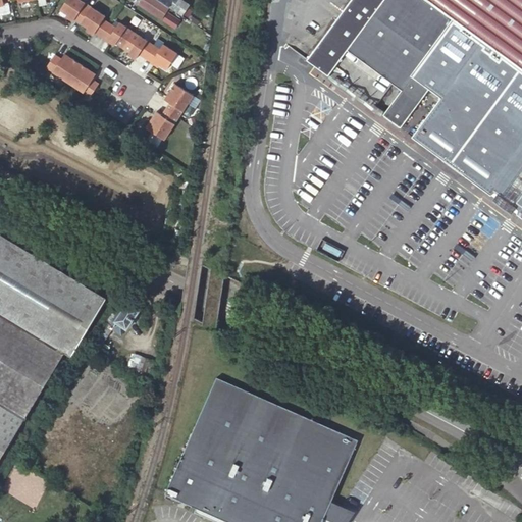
[(82,0),(66,0),(61,9),(67,13),(70,15),(69,17),(73,20),(75,18),(88,27),(91,29),(90,32),(94,34),(95,32),(112,43),(113,41),(116,43),(129,52),(133,54),(132,56),(136,59),(139,54),(155,65),(157,63),(160,65),(166,69),(177,54),(163,44),(160,49),(153,45),(134,32),(119,21),(116,27),(104,18),(106,15),(92,6),(90,9),(84,5),(86,2),(82,0)]
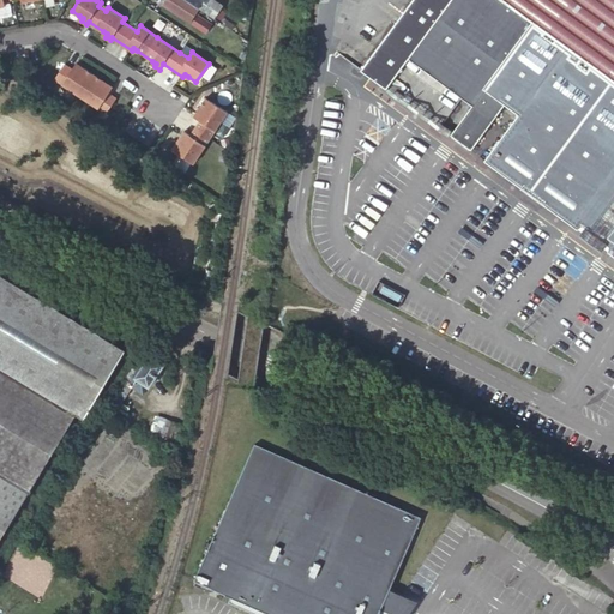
[(167,0),(164,5),(191,23),(200,8),(192,2),(187,0),(167,0)]
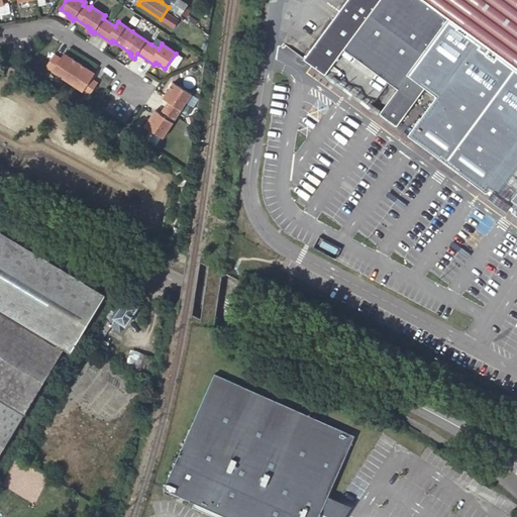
[(187,20),(191,15),(193,12),(186,8),(188,5),(181,0),(158,0),(162,2),(169,7),(187,20)]
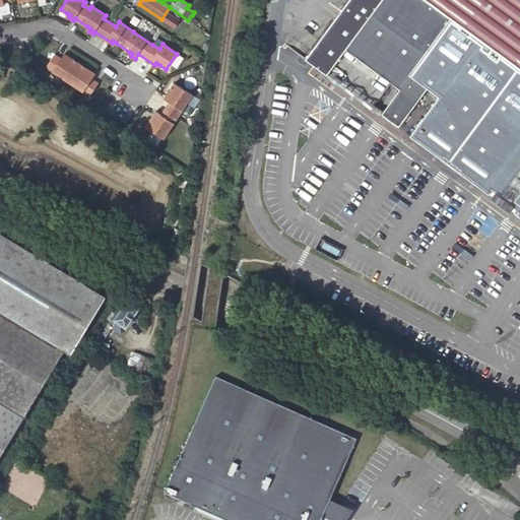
[(343,0),(302,57),(325,74),(353,35),(379,0),(343,0)]
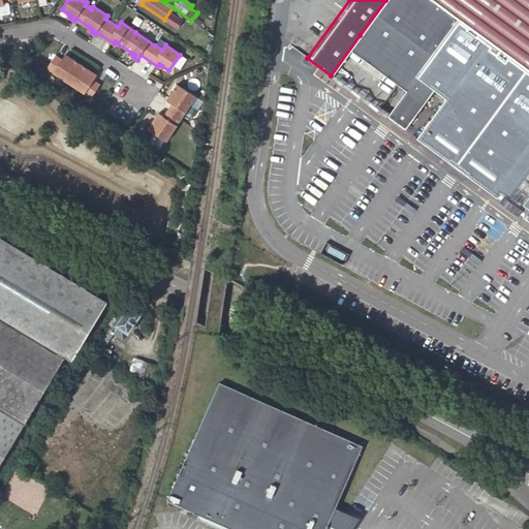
[(528,71),(457,18),(432,0),(385,0),(360,35),(415,76),(385,117),(403,129),(432,89),(444,97),(414,137),(492,195),(494,197),(498,195),(505,200),(505,203),(505,204),(506,206),(506,207),(507,208),(508,208),(510,209),(511,209),(514,209),(515,209),(516,209),(517,209),(523,214),(522,218),(525,220),(528,223),(528,71)]
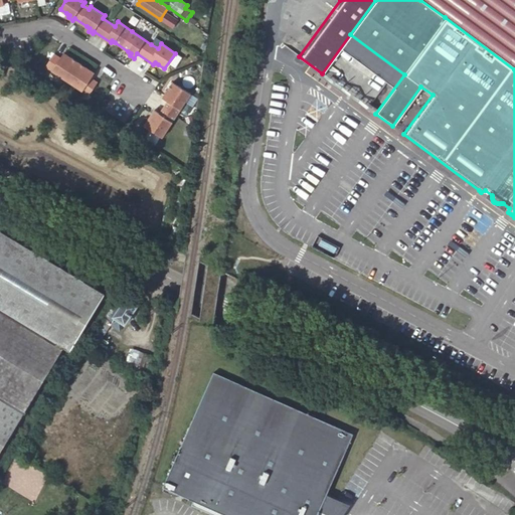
[(420,0),(445,17),(514,69),(514,14),(496,0),(420,0)]
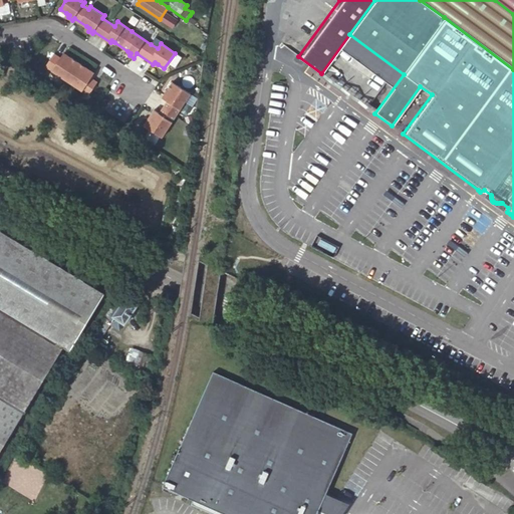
[(513,0),(495,0),(513,14),(513,0)]
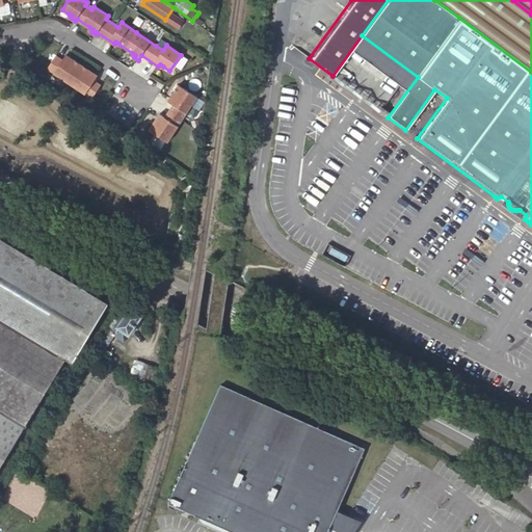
[(192,21),(200,25),(203,20),(196,16),(192,21)]
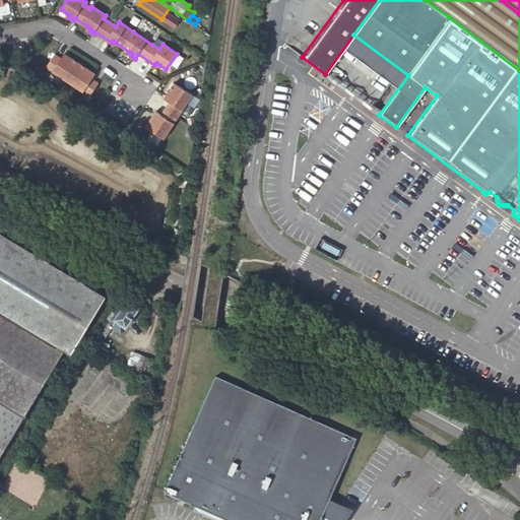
[(353,35),(325,74),(379,115),(408,75),(353,35)]
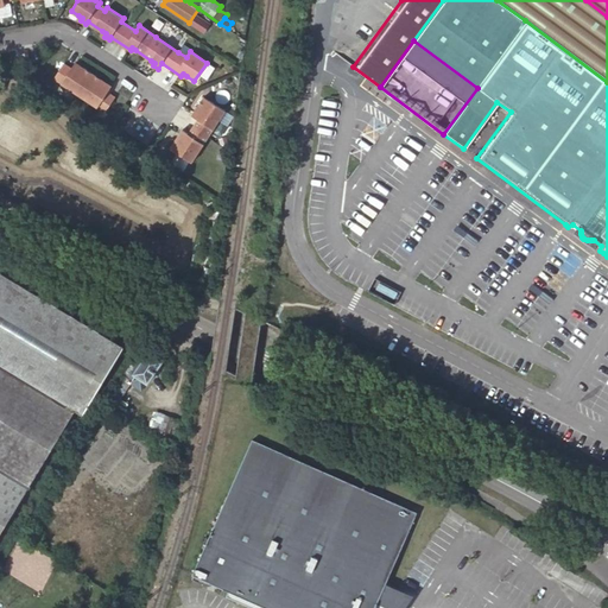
[(64,63),(54,78),(105,112),(115,97),(108,92),(112,86),(76,62),(71,68),(64,63)]
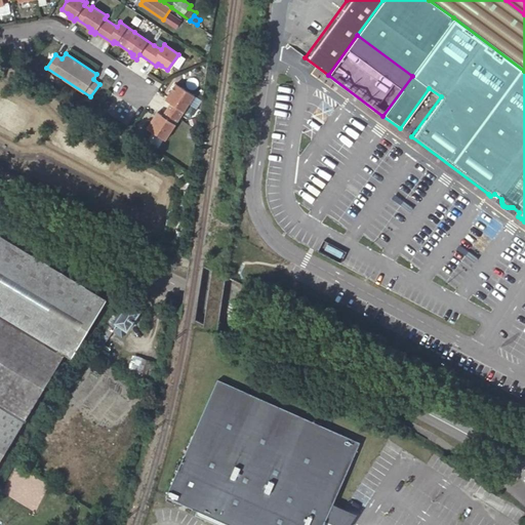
[(157,113),(146,128),(164,140),(194,96),(175,84),(165,99),(170,104),(162,116),(157,113)]
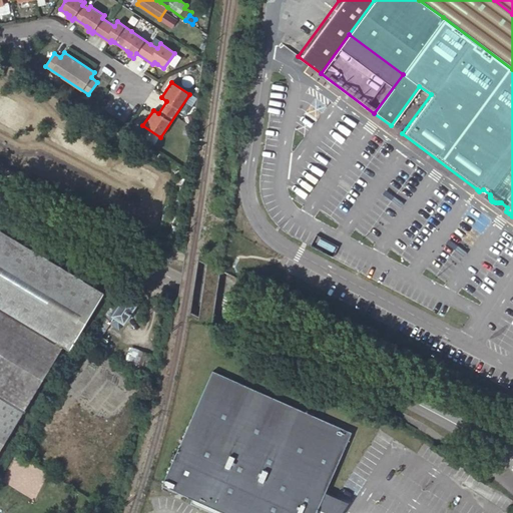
[(0,452),(99,290),(0,228),(0,452)]
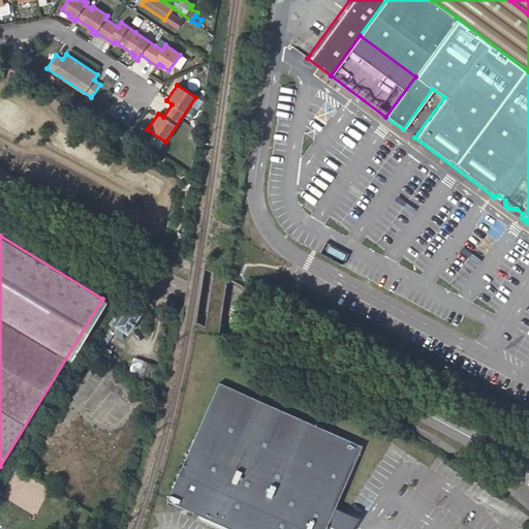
[(142,314),(124,303),(98,342),(105,347),(114,334),(123,340),(128,333),(129,334),(142,314)]
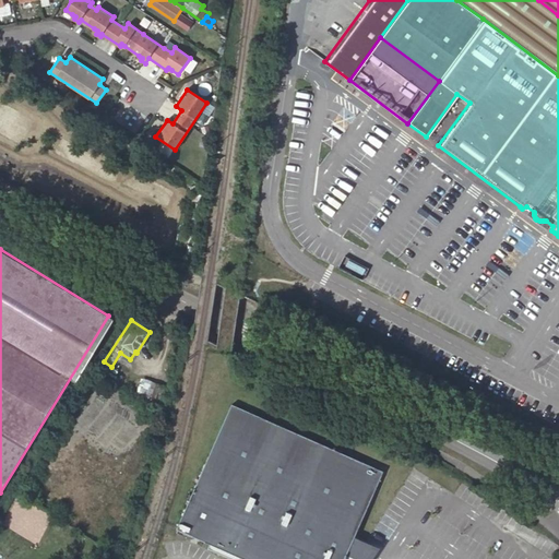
[(162,400),(166,387),(145,379),(140,392),(162,400)]
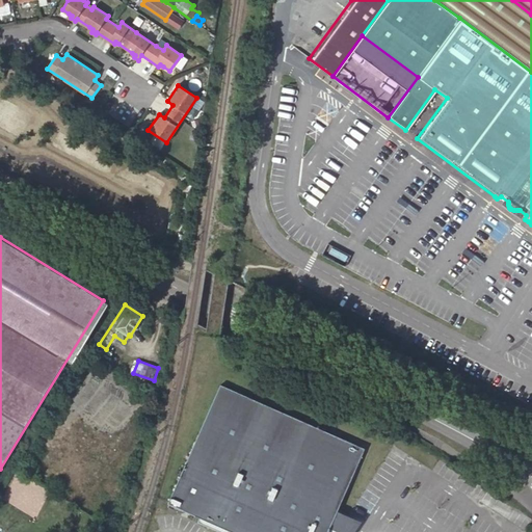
[(198,522),(220,531),(343,531),(339,530),(345,517),(336,514),(366,448),(221,386),(169,502),(201,517),(198,522)]
